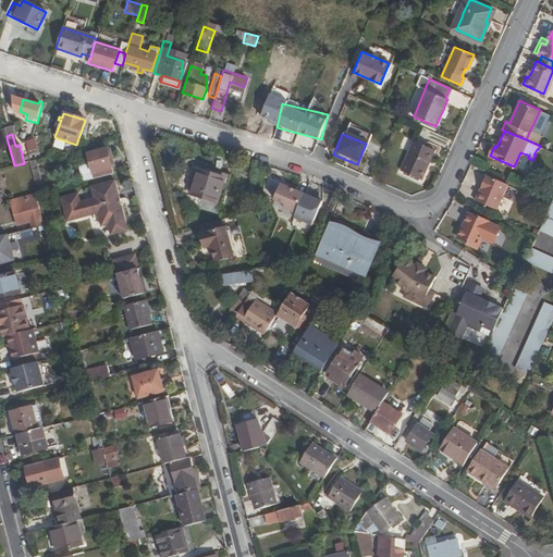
[(22,140),(25,152),(35,149),(32,138),(22,140)]
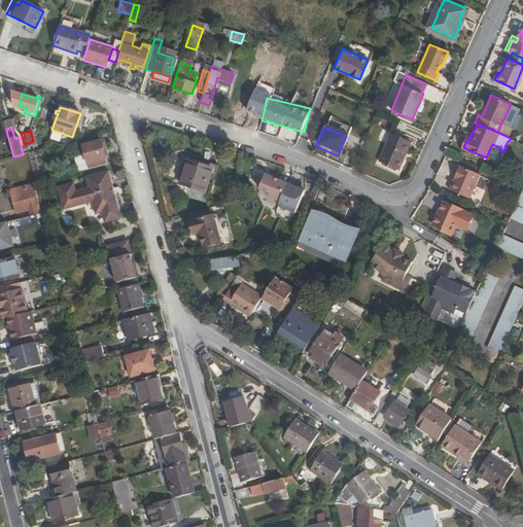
[(390,133),(378,162),(397,171),(403,160),(402,160),(409,141),(390,133)]
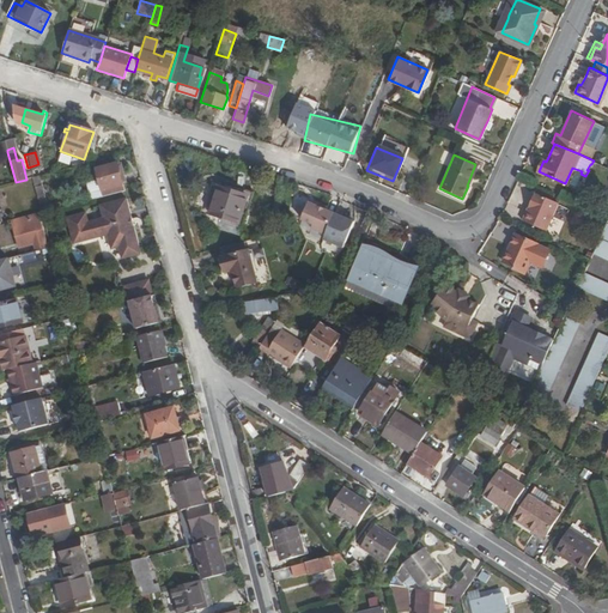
[(92,171),(99,198),(122,192),(115,165),(92,171)]
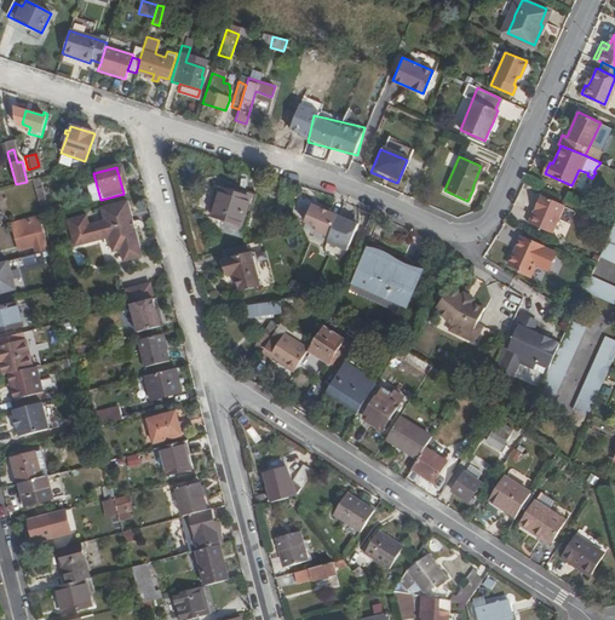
[(202,213),(211,216),(220,188),(212,185),(202,213)]
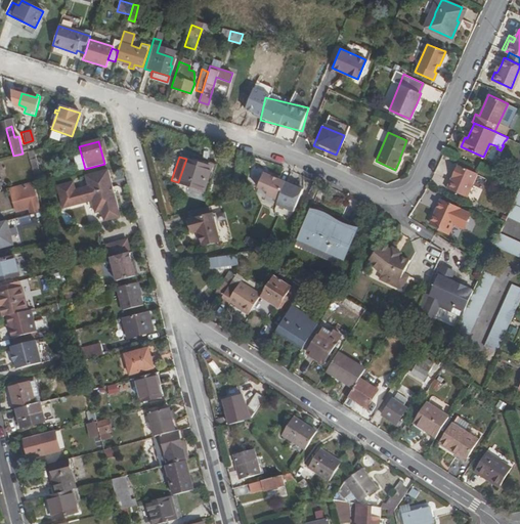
[(186,159),(178,182),(202,190),(210,168),(186,159)]
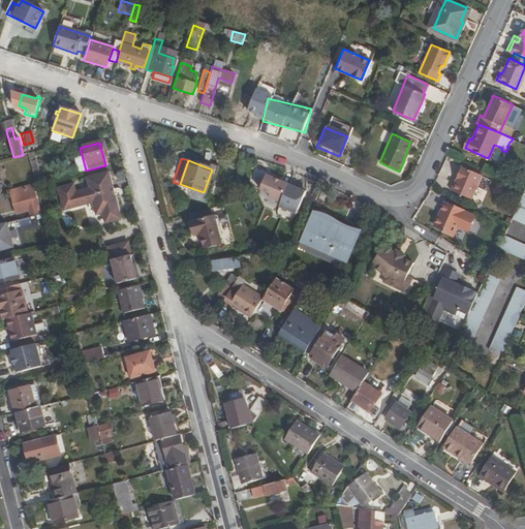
[(451,189),(471,198),(483,174),(462,164),(451,189)]
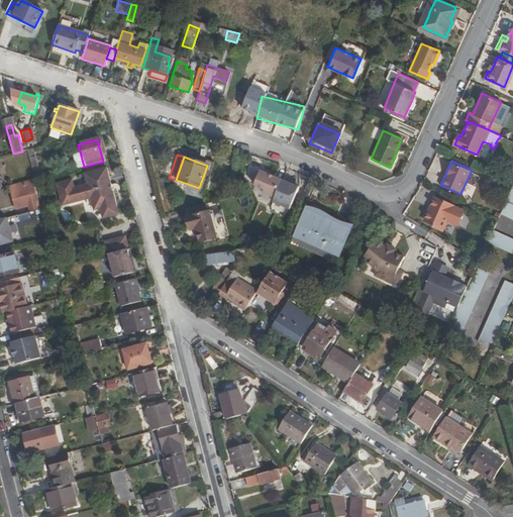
[(250,182),(255,170),(245,165),(240,178),(250,182)]
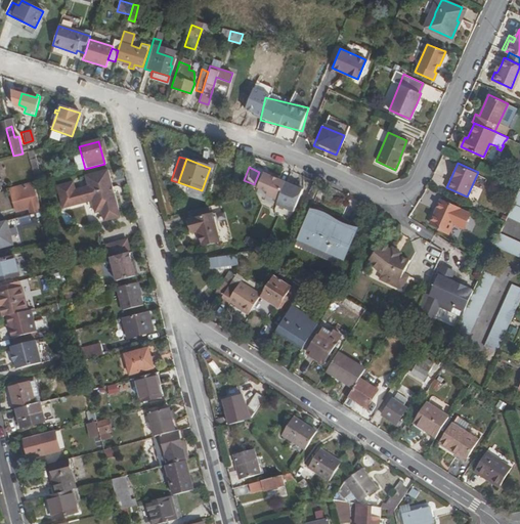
[(54,210),(84,203),(87,215),(93,213),(96,223),(118,218),(106,171),(79,178),(80,187),(68,190),(65,181),(48,185),(54,210)]
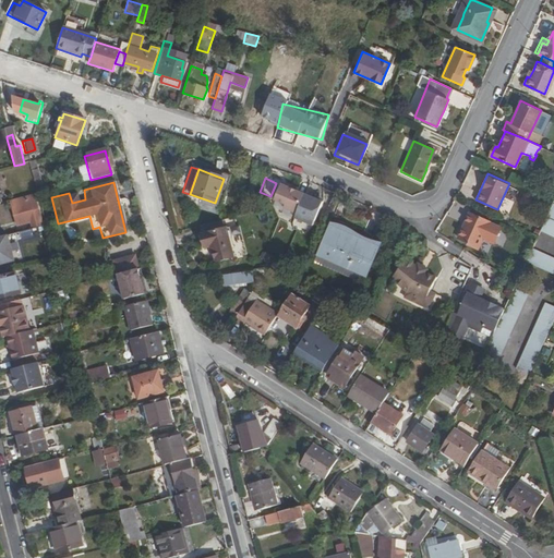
[(294,214),(302,194),(278,184),(273,199),(284,204),(282,208),(294,214)]
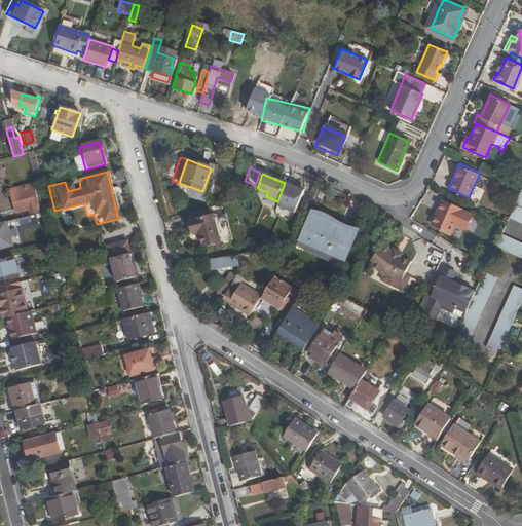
[(293,213),(302,190),(285,183),(277,201),(275,205),(293,213)]
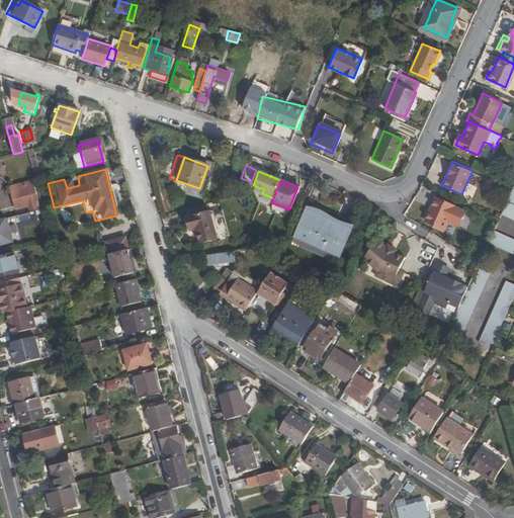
[(37,209),(30,181),(9,186),(15,209),(26,206),(28,211),(37,209)]
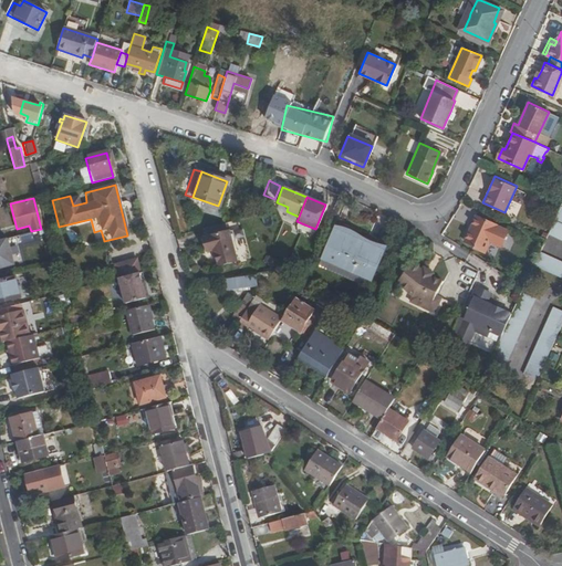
[(561,203),(560,203),(548,231),(561,237),(561,203)]
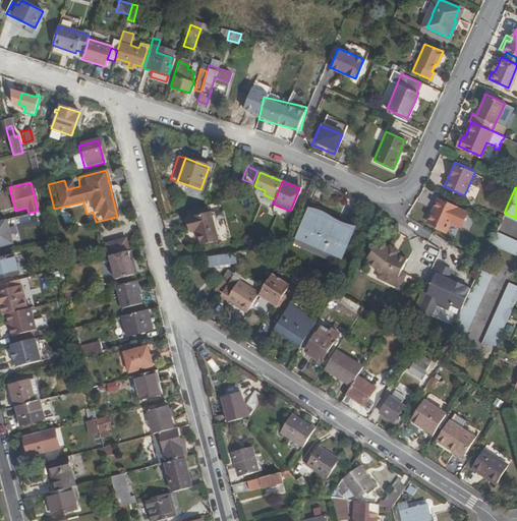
[(468,212),(438,198),(433,211),(435,213),(429,223),(438,226),(438,228),(447,232),(451,222),(461,227),(468,212)]
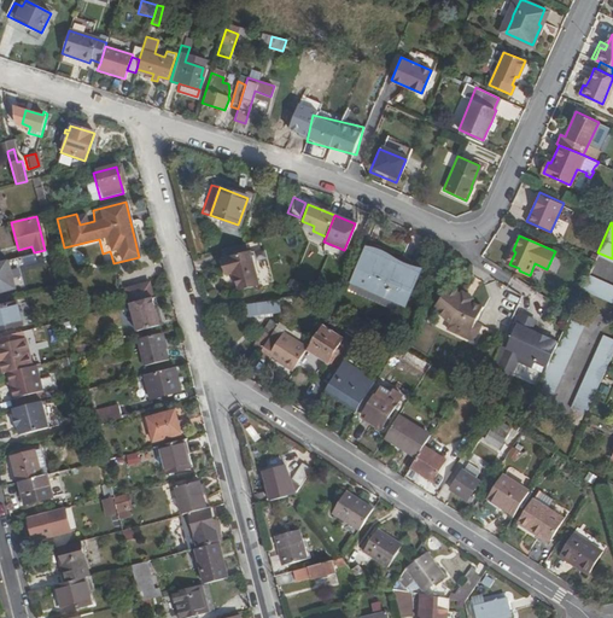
[(414,263),(366,243),(350,280),(402,302),(406,291),(403,290),(414,263)]
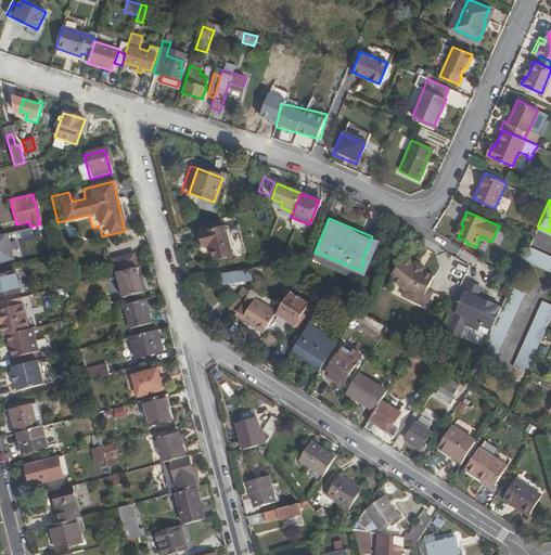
[(199,227),(201,233),(222,228),(220,220),(199,227)]
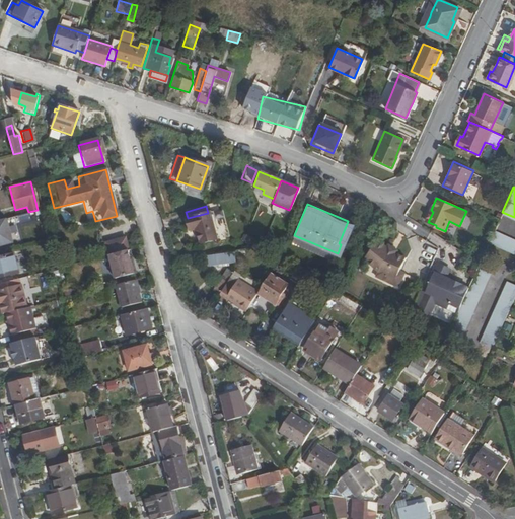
[(217,239),(209,212),(208,213),(188,218),(186,219),(189,232),(195,230),(199,244),(217,239)]
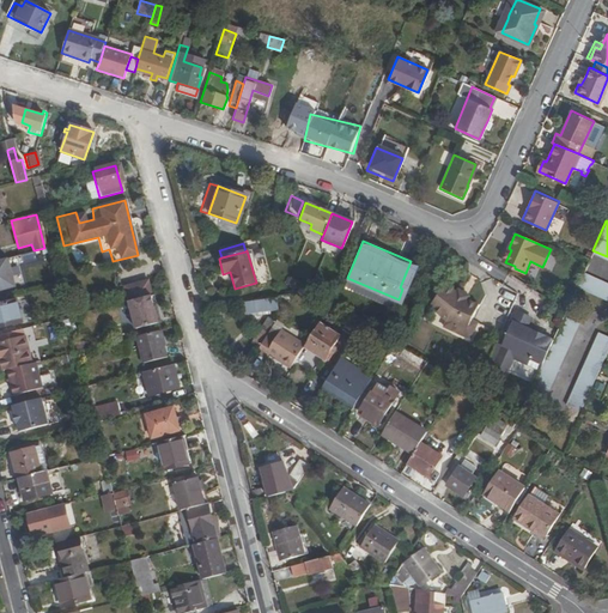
[(5,260),(0,261),(0,290),(12,287),(5,260)]
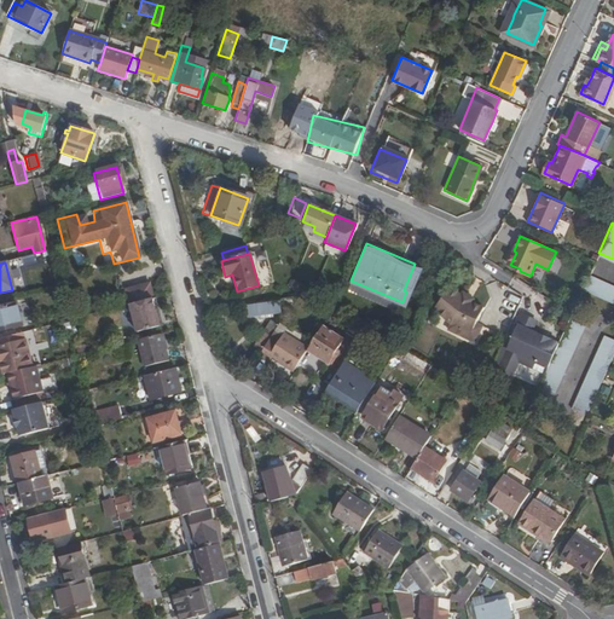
[(131,271),(115,275),(117,285),(125,283),(129,300),(150,294),(144,267),(131,271)]
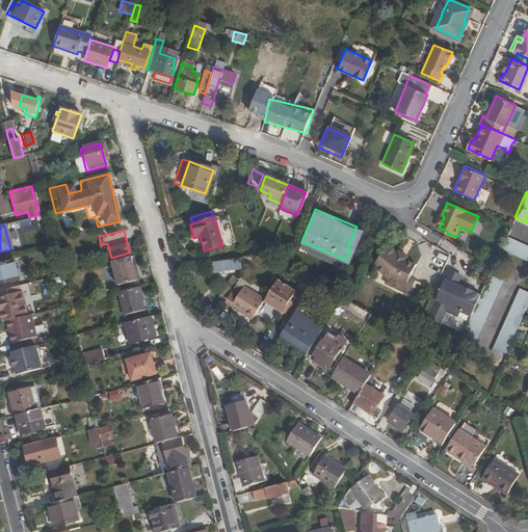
[(527,244),(506,235),(500,247),(526,259),(527,254),(527,244)]
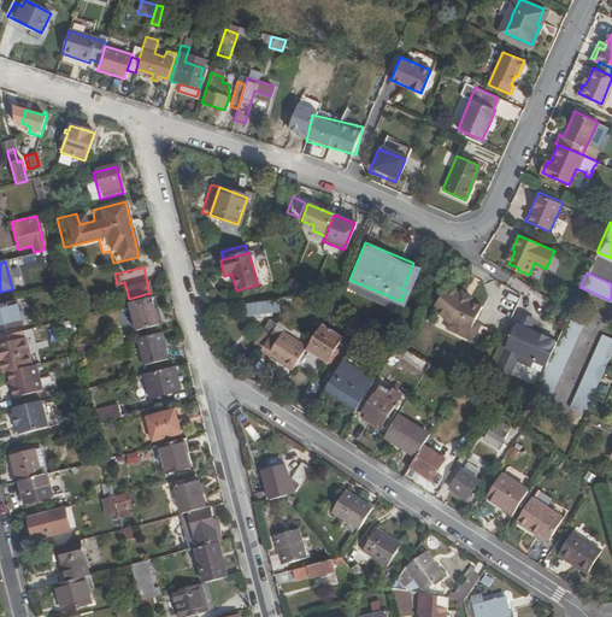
[(124,282),(117,285),(121,300),(129,299),(124,282)]
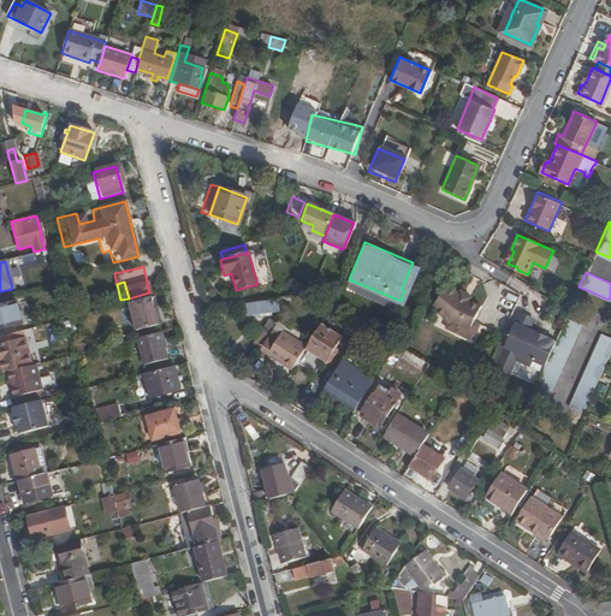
[(445,285),(428,309),(444,324),(442,330),(469,343),(486,311),(445,285)]
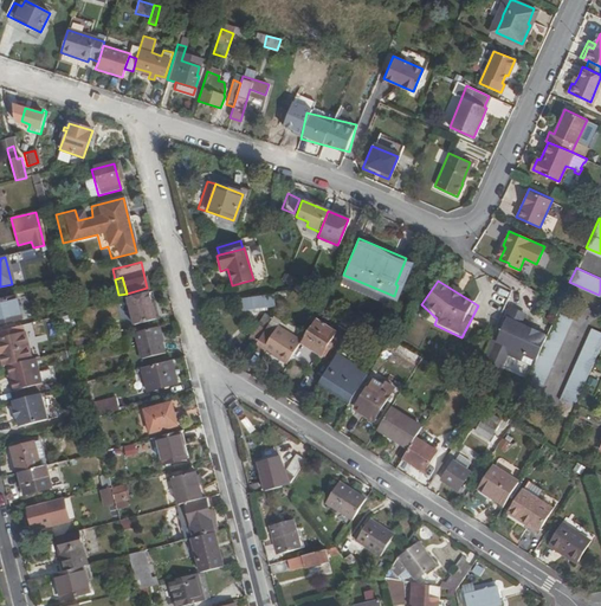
[(264,295),(240,297),(241,308),(265,305),(265,304),(273,303),(273,296),(282,301),(290,289),(264,292),(264,295)]
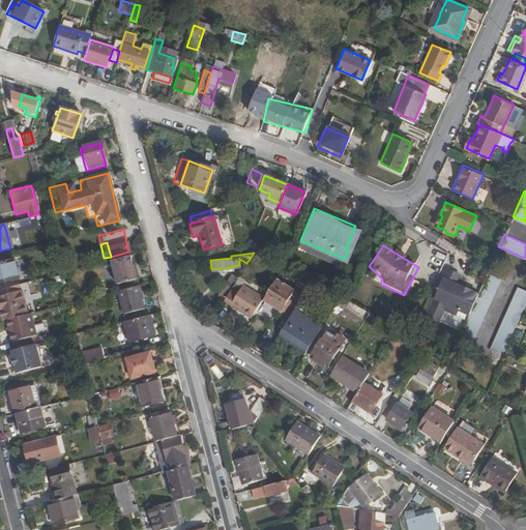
[(132,255),(110,261),(116,284),(138,277),(132,255)]
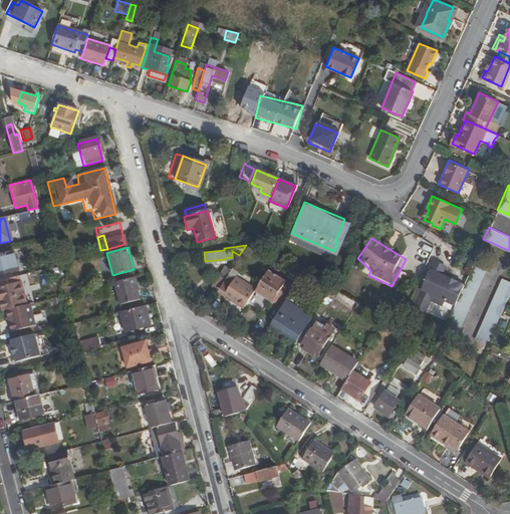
[(0,273),(18,269),(12,252),(0,255),(0,273)]
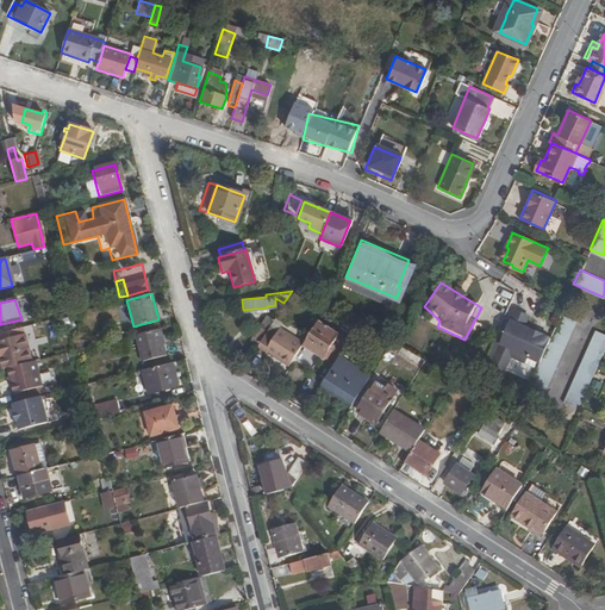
[(521,362),(535,369),(549,338),(522,327),(526,316),(513,311),(490,365),(503,371),(510,356),(512,350),(524,355),(521,362)]
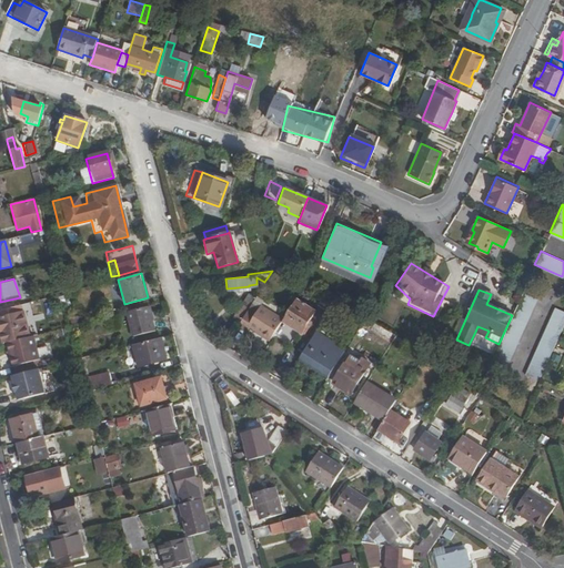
[(335,298),(324,292),(316,305),(326,311),(335,298)]
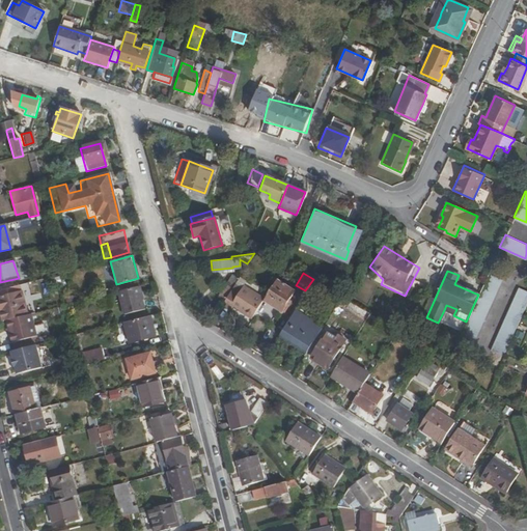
[(466,322),(460,336),(473,341),(501,279),(488,273),(478,295),(466,322)]
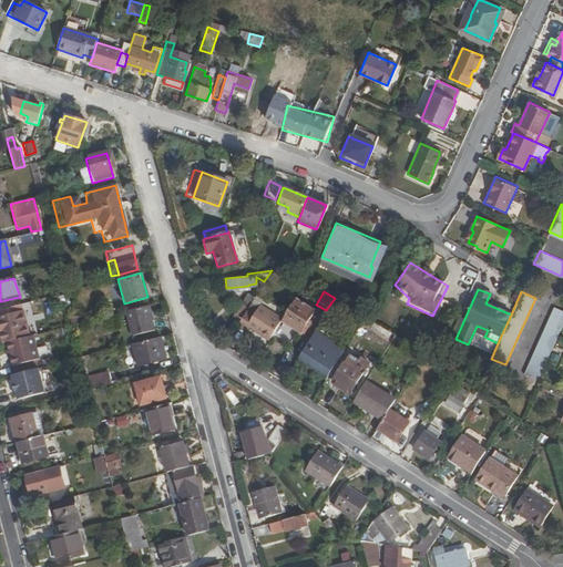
[(247,307),(254,297),(248,292),(241,302),(247,307)]
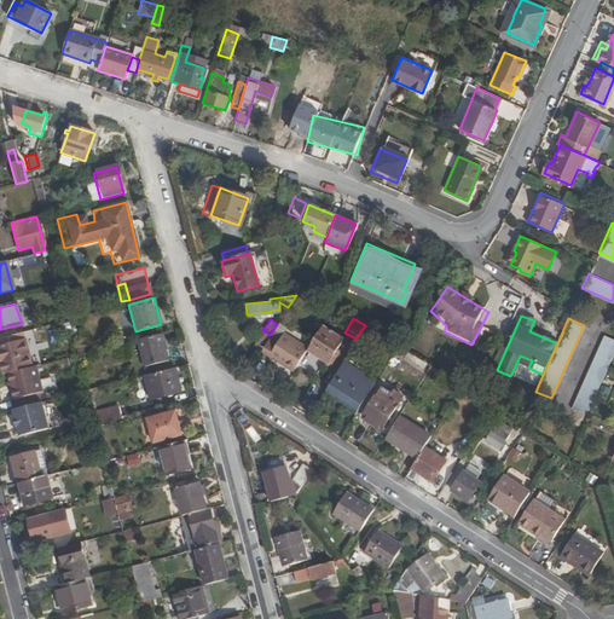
[(294,331),(278,322),(277,324),(270,335),(260,351),(281,363),(282,360),(294,368),(306,348),(312,340),(295,329),(294,331)]
